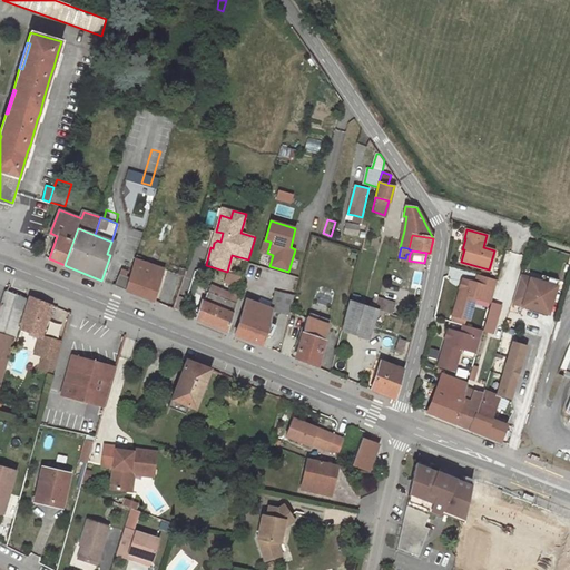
[(127,290),(154,301),(163,268),(136,259),(130,277),(127,290)]
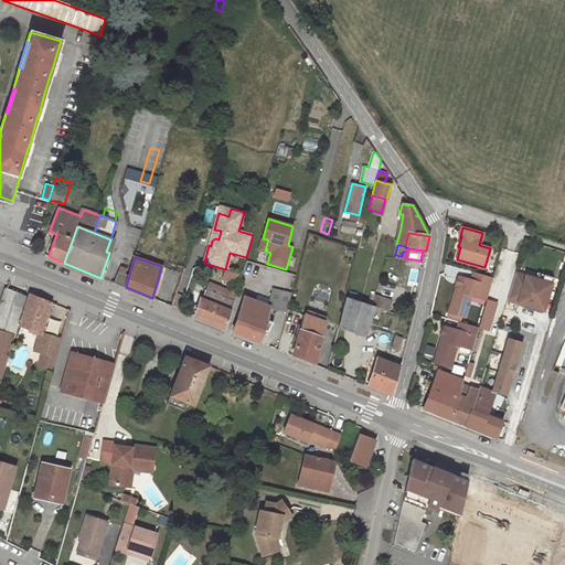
[(126,287),(129,275),(118,272),(114,283),(126,287)]
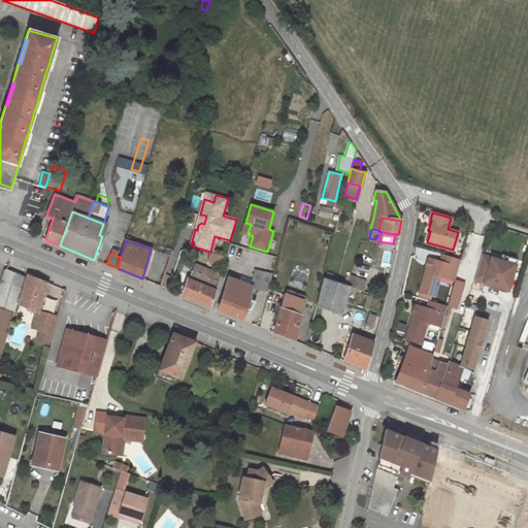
[(455,279),(461,259),(442,254),(440,262),(429,258),(428,261),(427,267),(420,292),(433,295),(438,275),(455,279)]
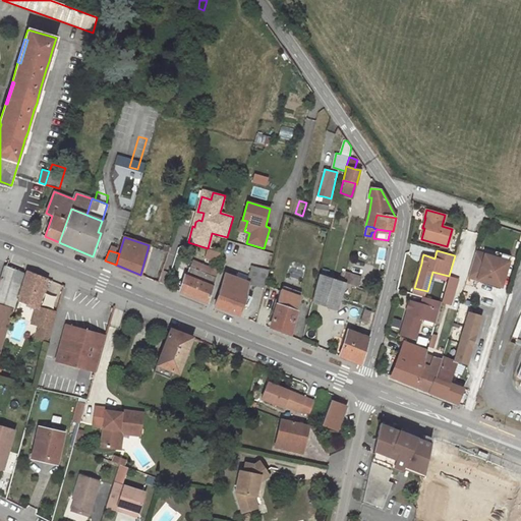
[(495,257),(475,251),(468,276),(501,286),(509,262),(495,257)]
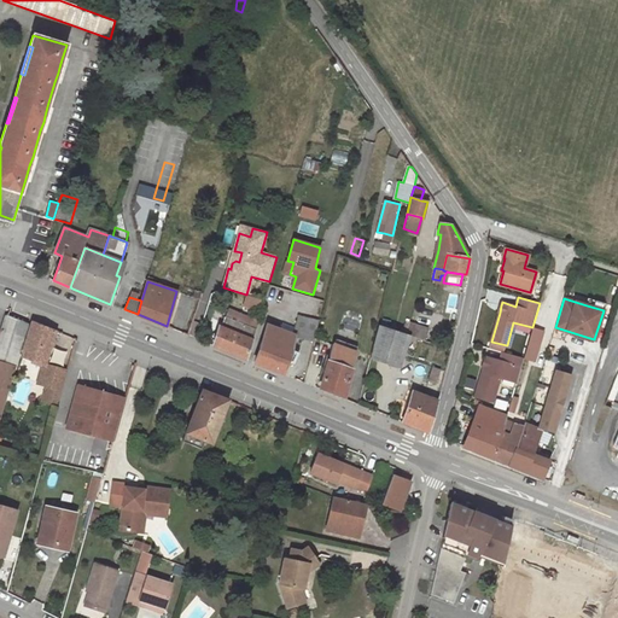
[(588,299),(587,305),(604,310),(605,304),(588,299)]
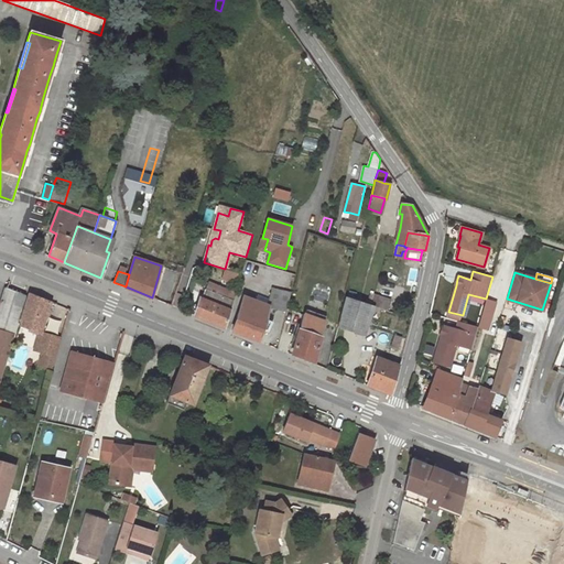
[(270,306),(273,288),(261,284),(260,289),(255,288),(252,294),(253,294),(253,296),(257,297),(256,301),(257,302),(270,306)]
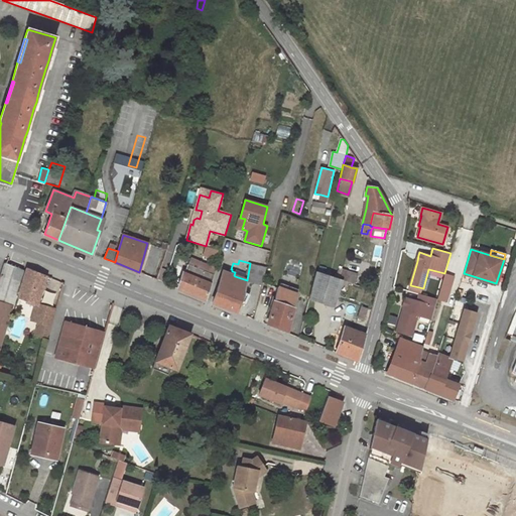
[(24,271),(5,262),(0,277),(0,300),(13,304),(15,297),(24,271)]
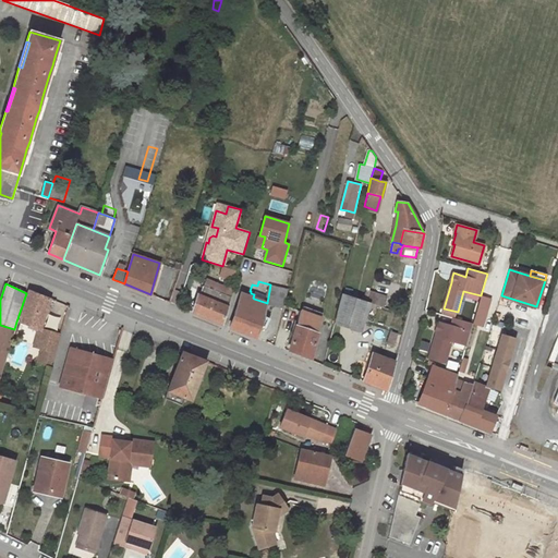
[(283,308),(288,289),(270,284),(267,303),(266,303),(283,308)]
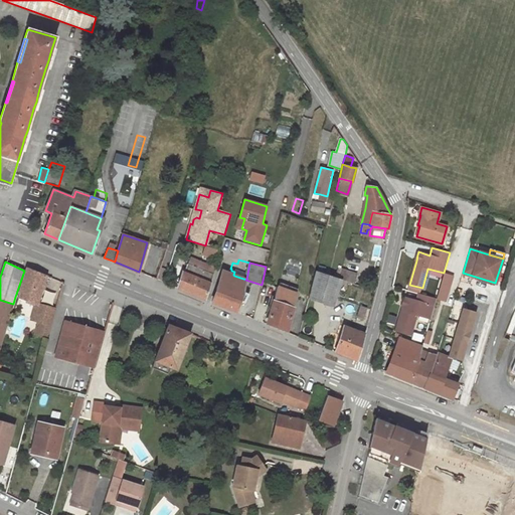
[(177,288),(206,299),(213,274),(199,269),(200,266),(196,264),(195,267),(187,264),(184,272),(182,272),(177,288)]
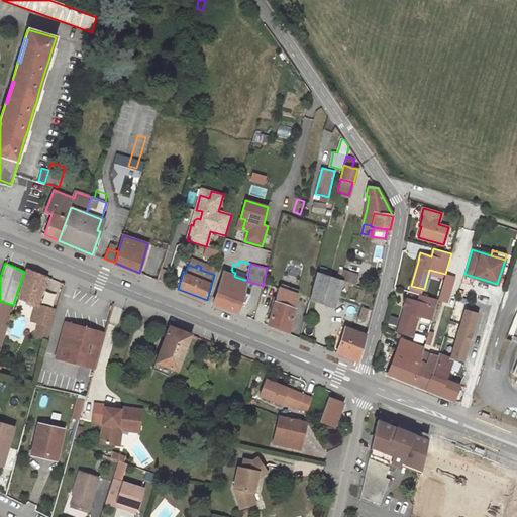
[(202,265),(201,267),(200,270),(214,275),(215,270),(202,265)]
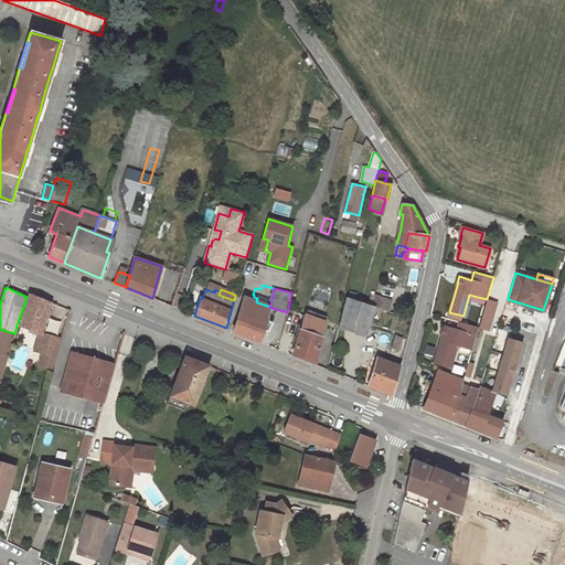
[(52,302),(30,292),(19,324),(40,332),(42,333),(52,302)]
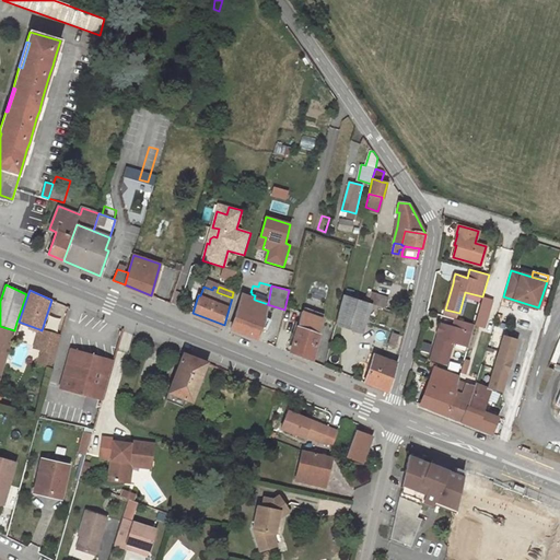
[(372,292),(370,303),(371,304),(385,308),(389,298),(372,292)]
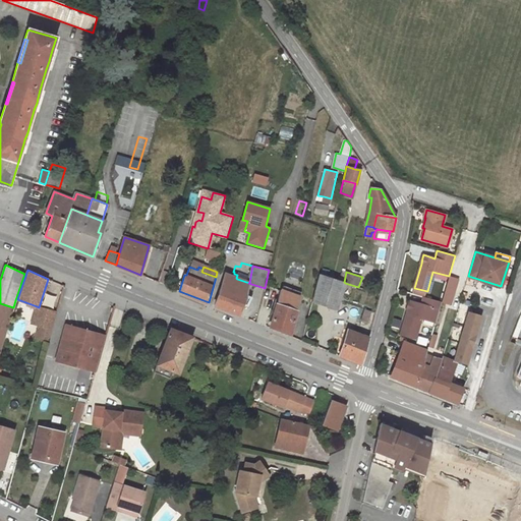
[(236,278),(229,276),(225,274),(221,288),(233,293),(237,279),(236,278)]
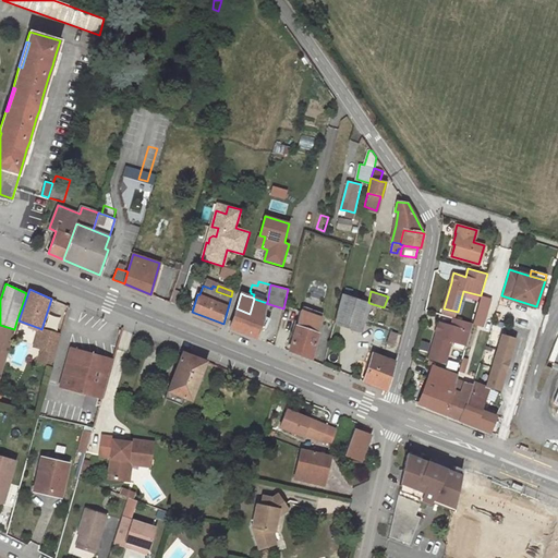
[(367,302),(341,293),(334,323),(361,331),(370,303),(368,302),(367,302)]
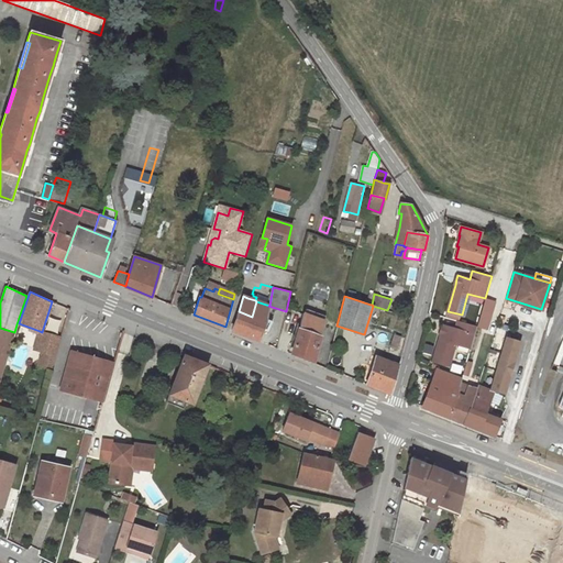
[(268,306),(269,306),(256,301),(252,317),(239,311),(232,330),(258,340),(268,306)]
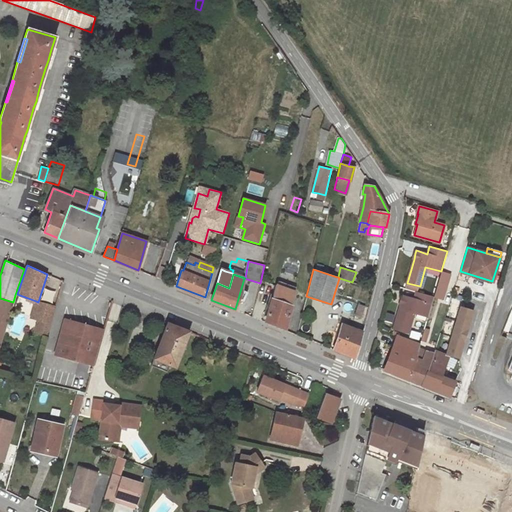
[(267,280),(262,279),(259,291),(266,292),(268,282),(267,282),(267,280)]
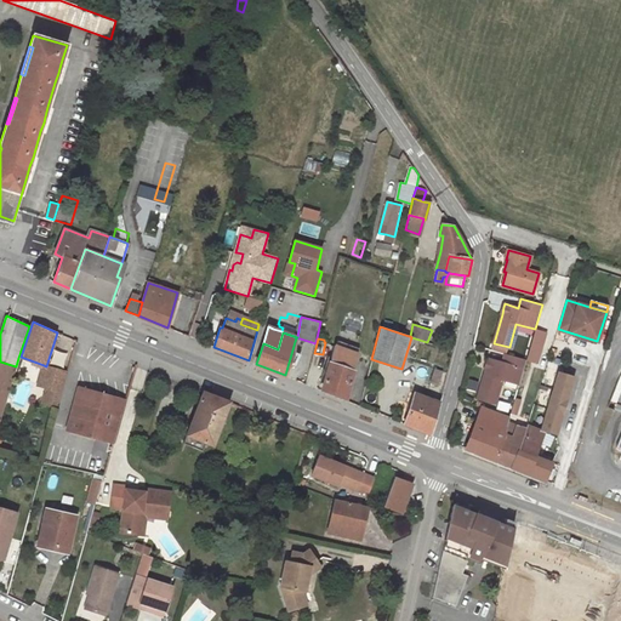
[(337,340),(335,347),(355,354),(358,347),(337,340)]
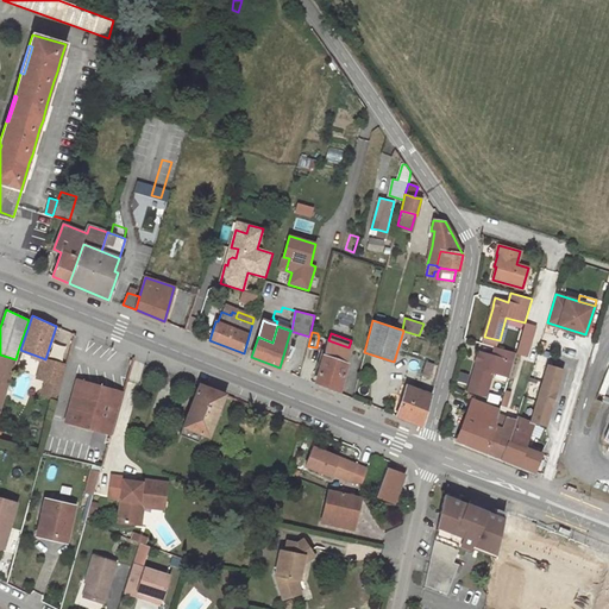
[(316,383),(339,393),(347,363),(346,363),(351,347),(349,347),(328,340),(324,356),(324,358),(322,363),(319,372),(316,383)]
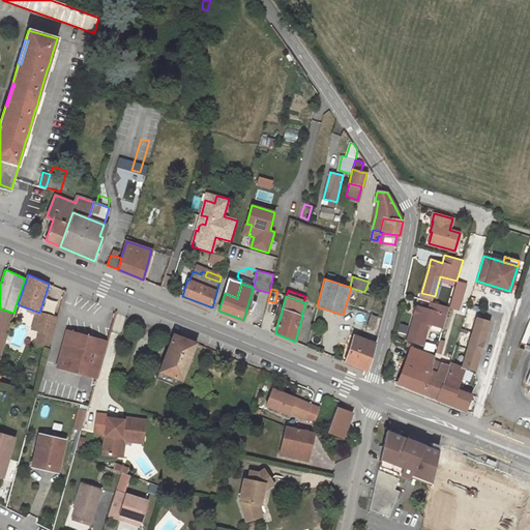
[(443,327),(449,306),(430,301),(429,310),(417,306),(417,307),(415,314),(408,340),(421,344),(428,323),(443,327)]
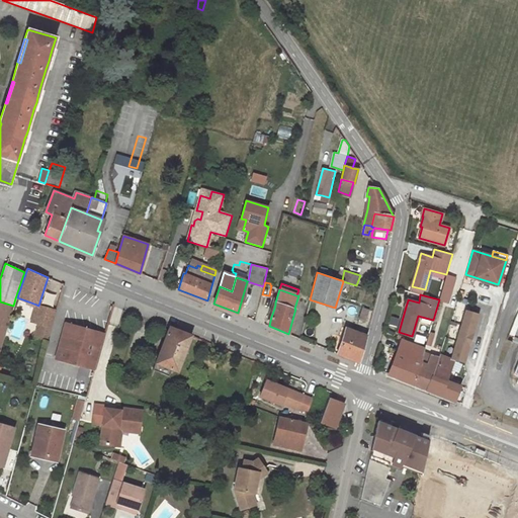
[(0,301),(0,346),(6,329),(13,306),(0,301)]
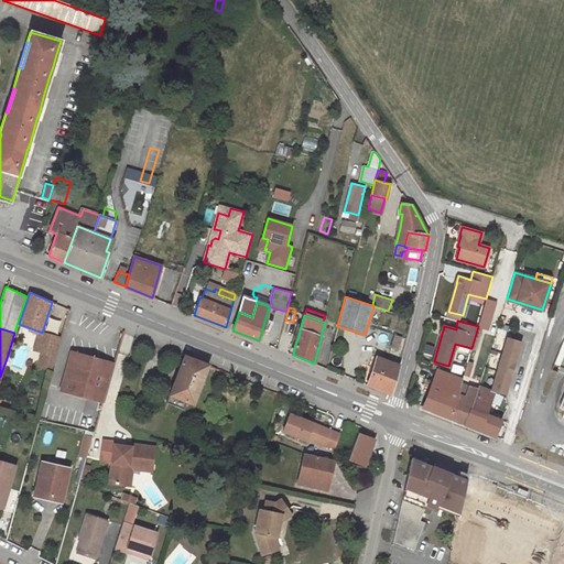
[(42,333),(40,332),(34,349),(42,351),(47,334),(42,333)]
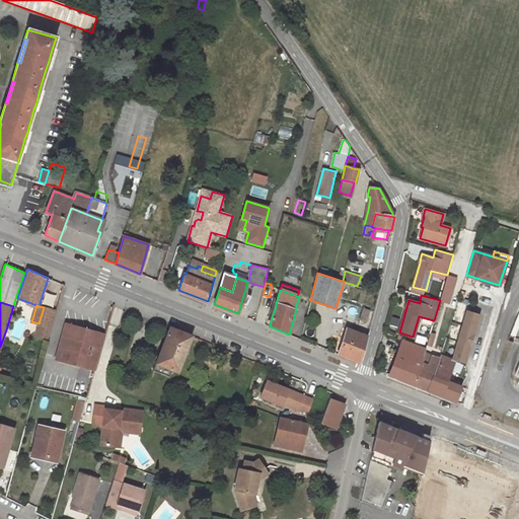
[(48,341),(56,311),(44,307),(39,323),(35,337),(48,341)]
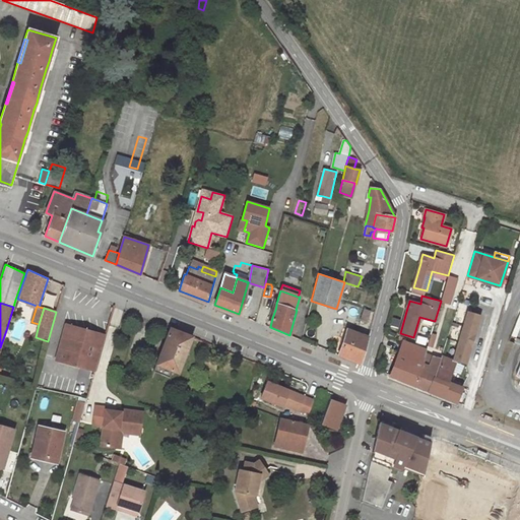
[(370,311),(364,310),(361,320),(367,322),(370,311)]
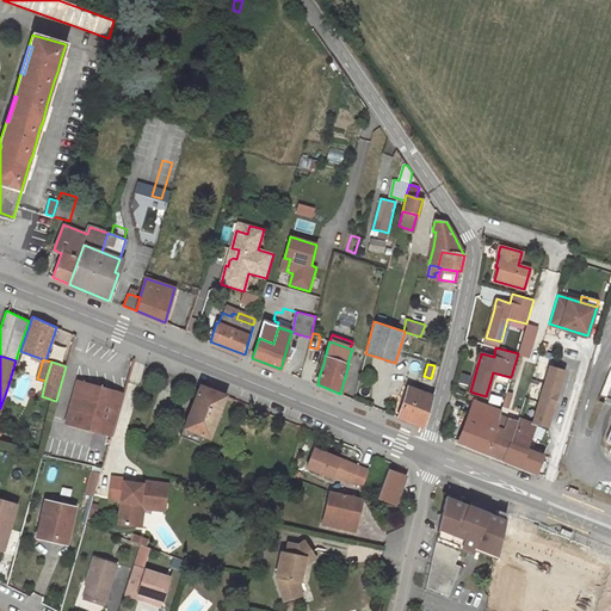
[(563,370),(548,365),(531,424),(548,429),(563,370)]
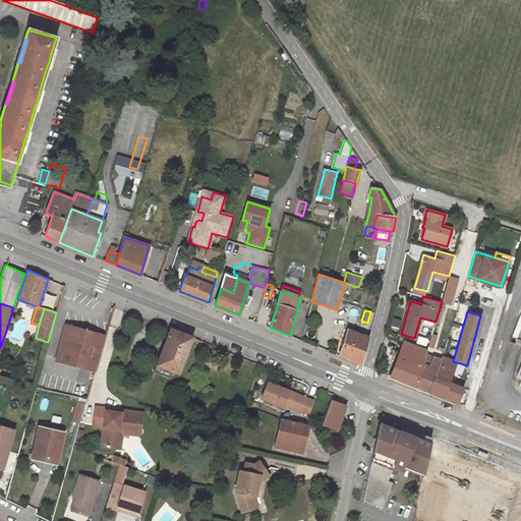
[(96,370),(105,336),(66,325),(56,360),(96,370)]
